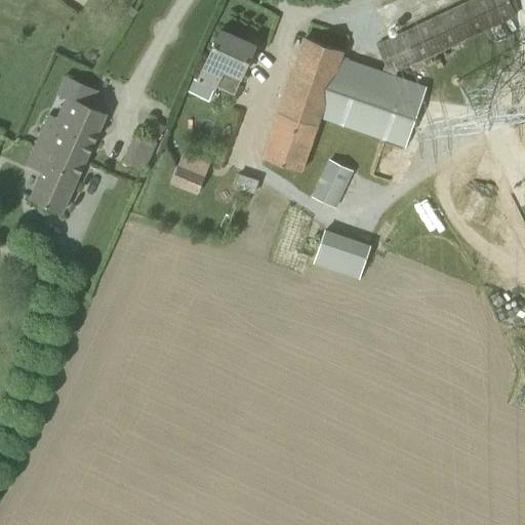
[(386,64),(397,70),(403,69),(405,68),(517,15),(512,4),(509,0),(471,0),(380,43),(376,44),(386,64)]
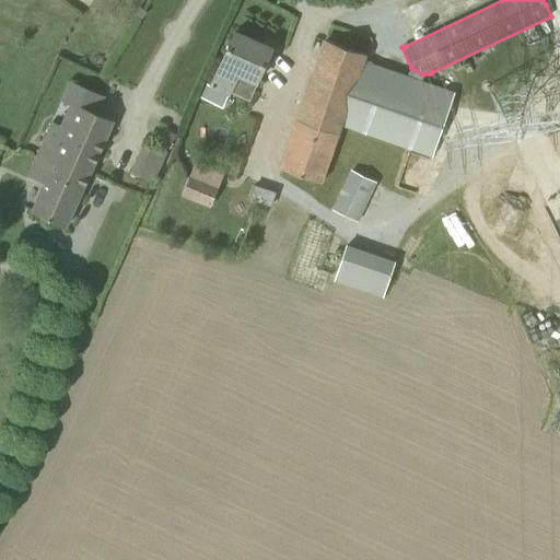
[(210,89),(205,86),(200,97),(223,108),(229,95),(230,96),(238,77),(256,84),(271,48),(235,32),(210,89)]
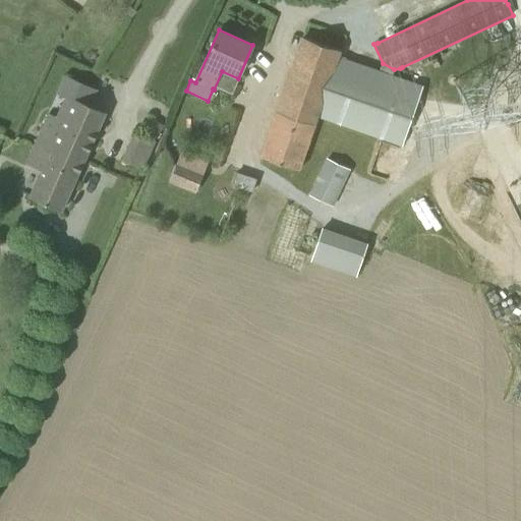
[(423,84),(407,79),(380,69),(339,56),(341,50),(303,37),(263,155),(300,169),(319,117),(402,146),(423,84)]
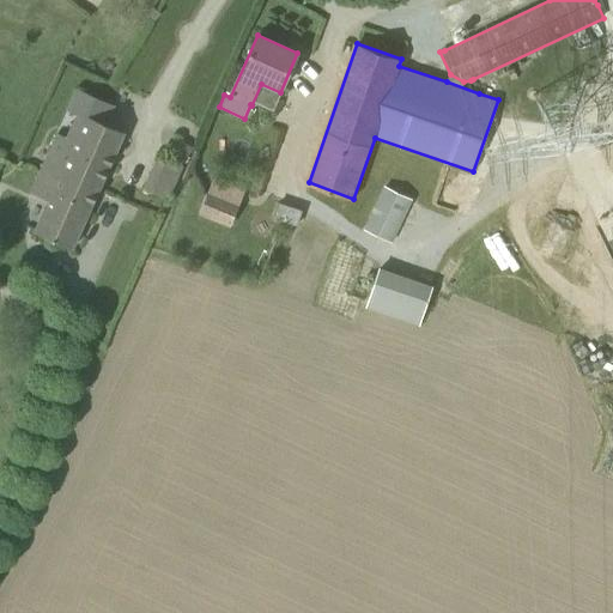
[(97,194),(123,135),(104,128),(115,105),(77,87),(66,110),(76,114),(66,137),(59,134),(42,171),(61,180),(61,177),(97,194)]
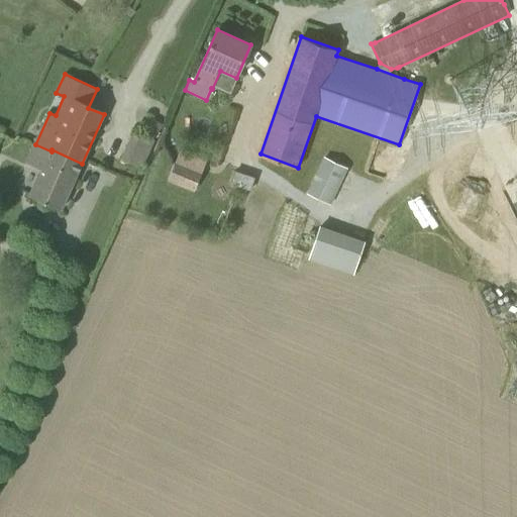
[(139,129),(152,138),(162,125),(149,116),(139,129)]
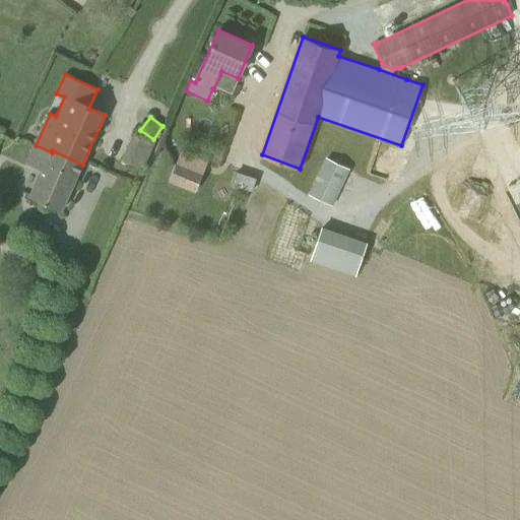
[(52,152),(36,145),(27,163),(43,170),(29,197),(61,211),(82,165),(52,150),(52,152)]
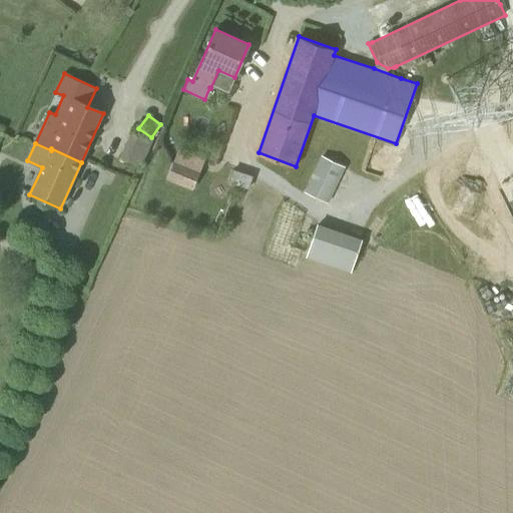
[(329,203),(346,167),(322,155),(305,191),(329,203)]
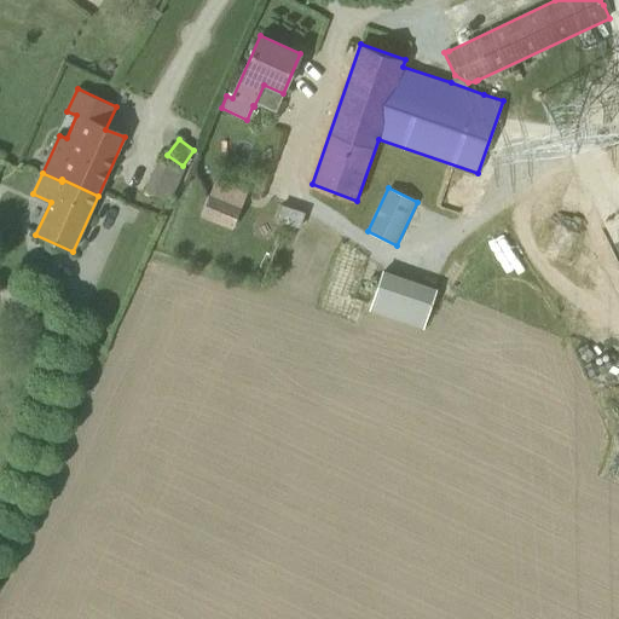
[(243,206),(210,192),(201,217),(233,230),(243,206)]
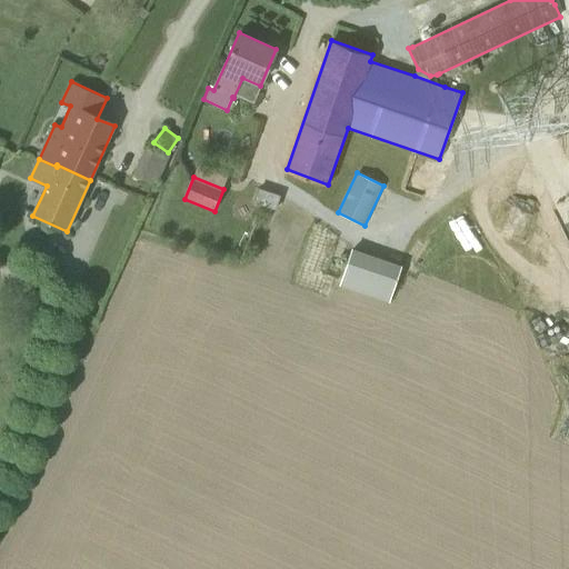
[(409,285),(412,275),(409,272),(401,269),(401,267),(352,249),(339,285),(389,302),(397,280),(409,285)]
